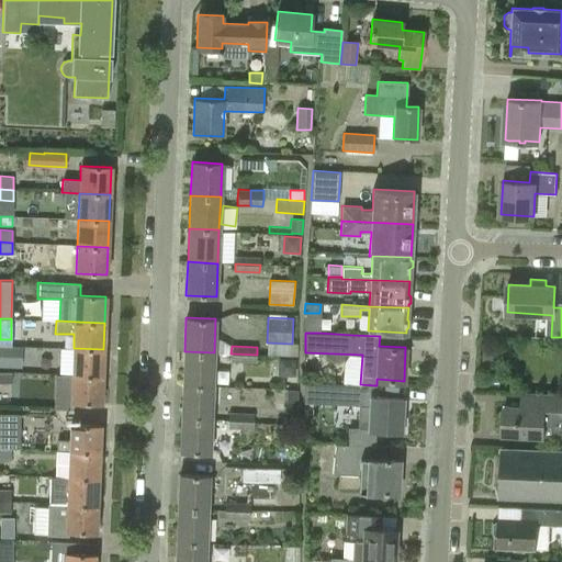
[(19,348),(0,347),(0,367),(19,368),(19,348)]
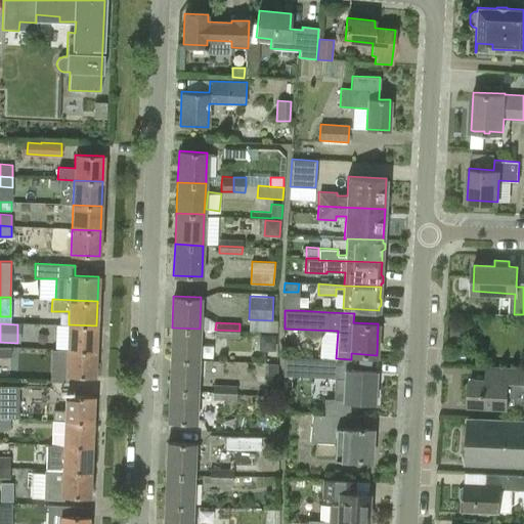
[(96,325),(69,324),(68,350),(95,351),(96,325)]
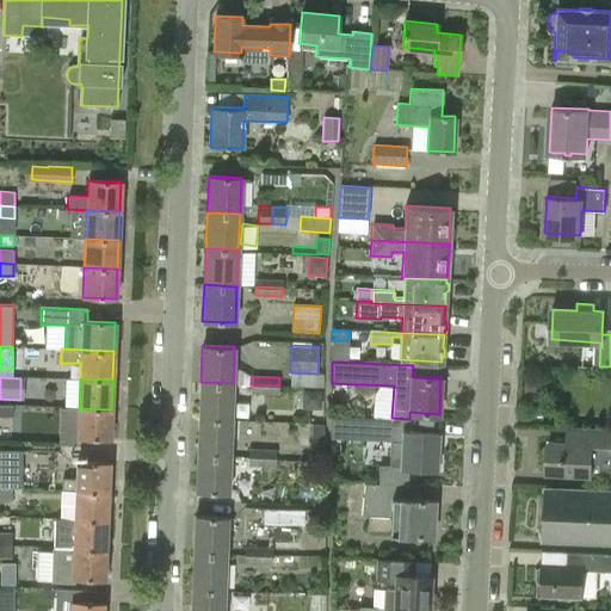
[(545,378),(526,378),(526,397),(544,399),(545,378)]
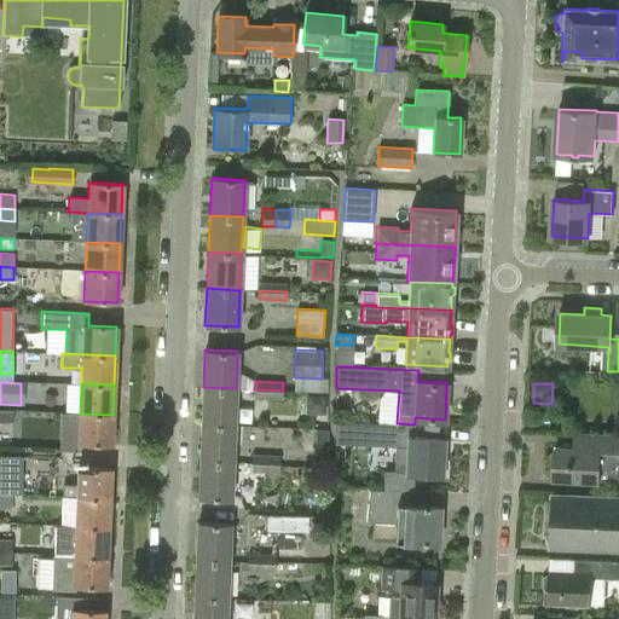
[(201,423),(233,426),(236,388),(203,387),(201,423)]
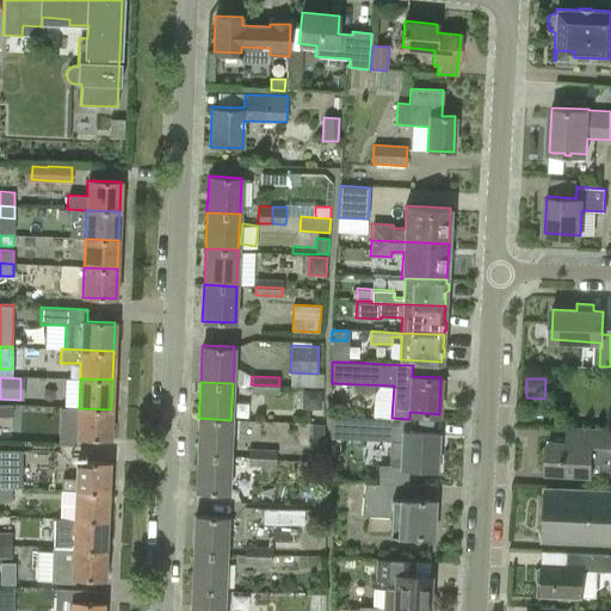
[(251,393),(278,394),(279,386),(251,384),(251,393)]
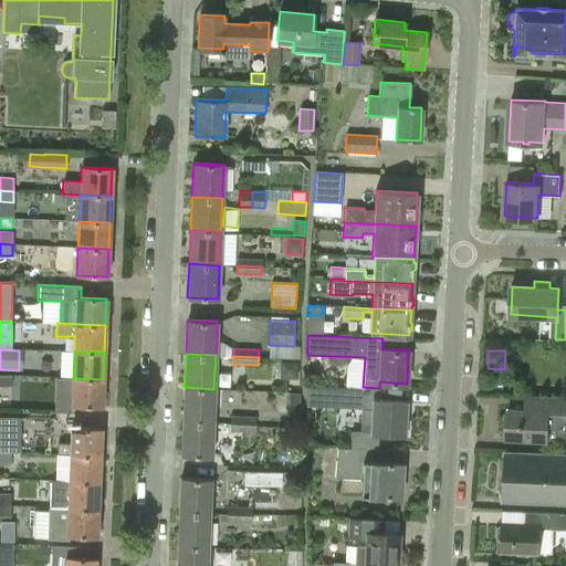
[(281,360),(281,377),(296,377),(297,362),(281,360)]
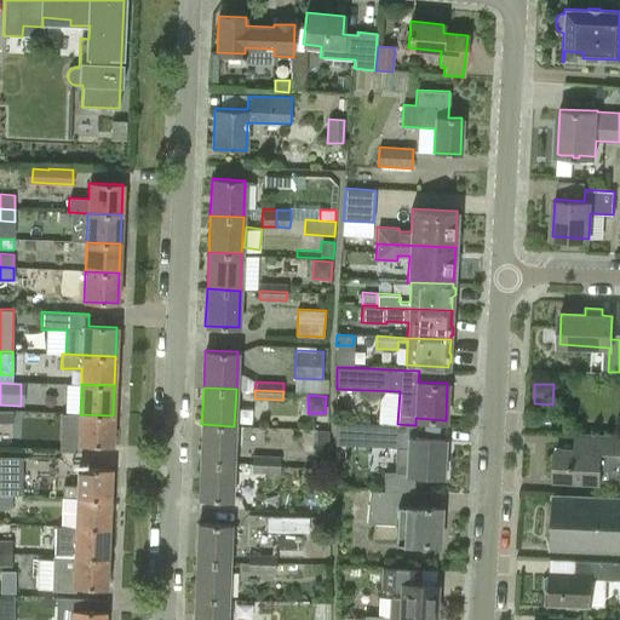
[(0,434),(17,435),(17,422),(12,422),(12,411),(0,409),(0,434)]
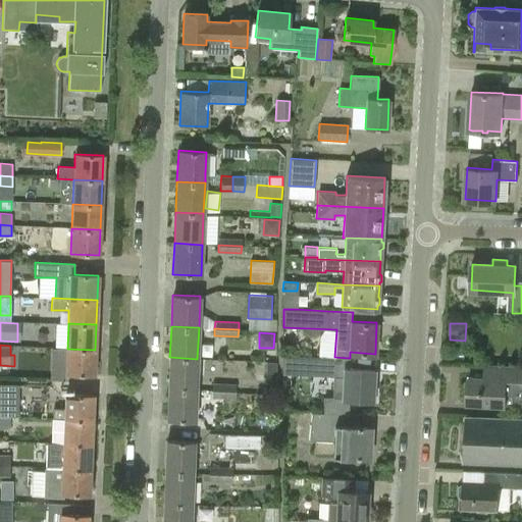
[(65,373),(94,374),(95,350),(67,349),(65,373)]
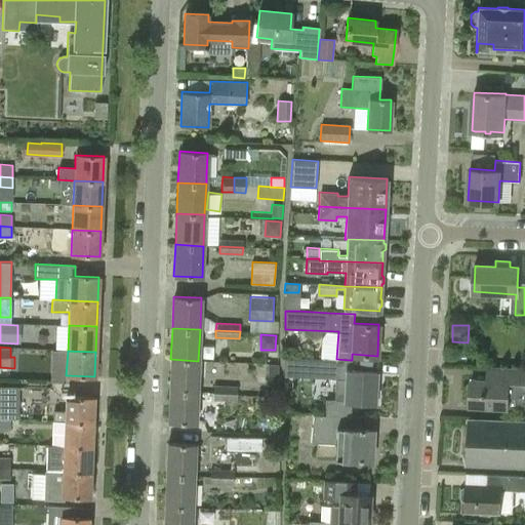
[(284,371),(284,375),(335,378),(334,400),(345,401),(375,402),(376,372),(350,370),(350,360),(336,359),(323,358),(323,359),(284,357),(284,371)]
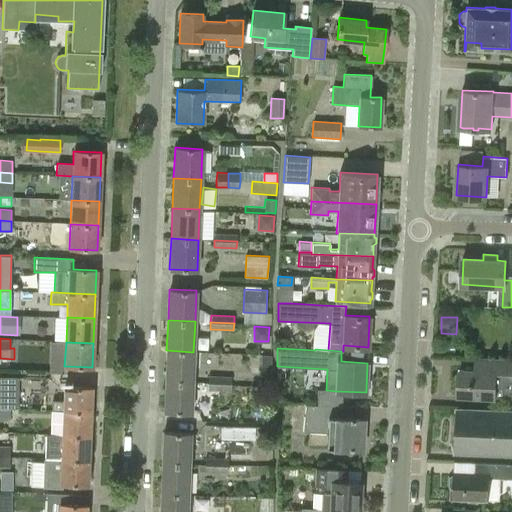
[(165,381),(192,382),(193,352),(166,350),(165,381)]
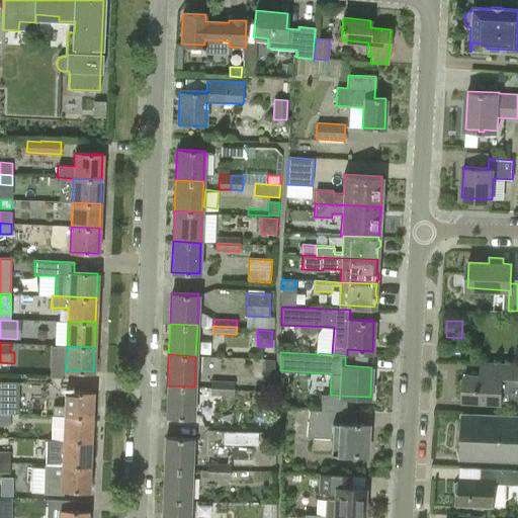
[(274,376),(274,359),(264,358),(263,375),(274,376)]
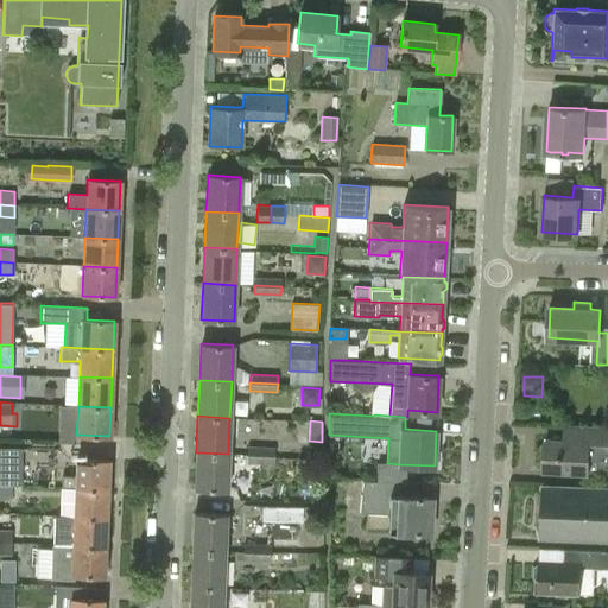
[(607,425),(580,425),(580,441),(546,438),(544,469),(607,473),(607,425)]
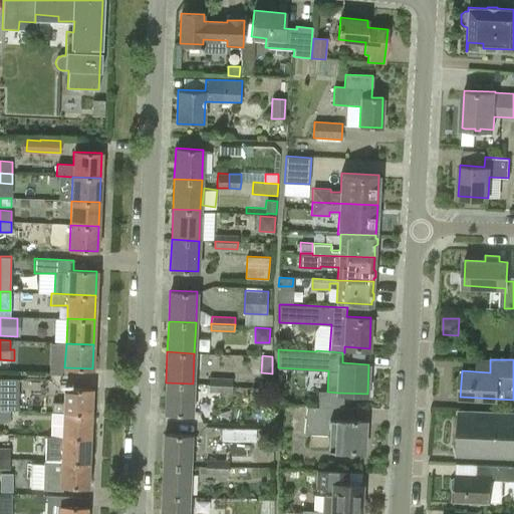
[(232,377),(209,376),(209,383),(232,384),(232,377)]
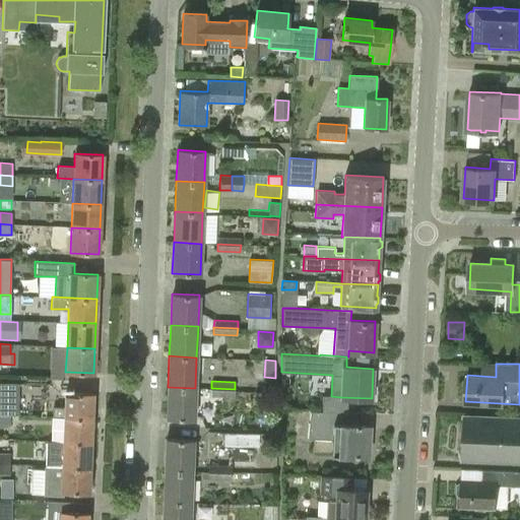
[(18,383),(0,382),(0,414),(10,415),(17,415),(18,383)]
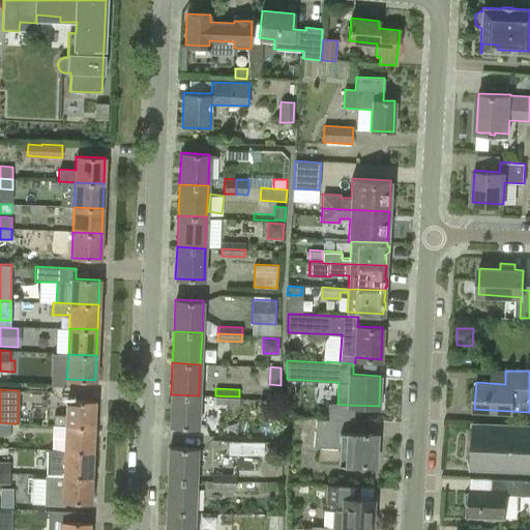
[(199,395),(171,394),(170,425),(198,428),(199,395)]
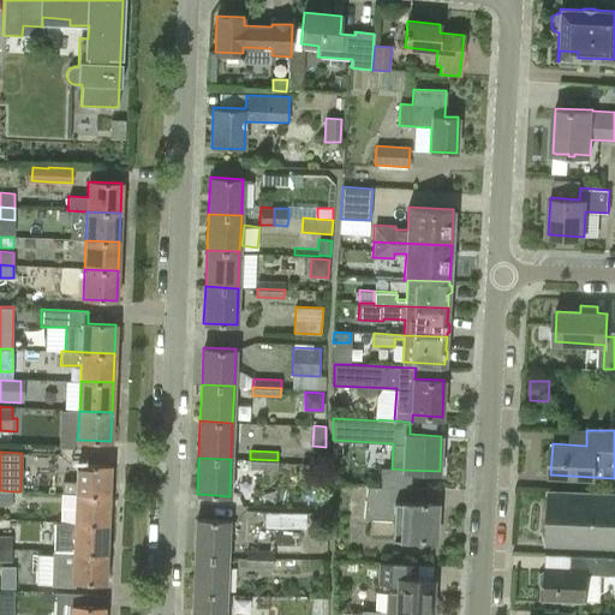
[(250,467),(276,470),(278,460),(250,459),(250,467)]
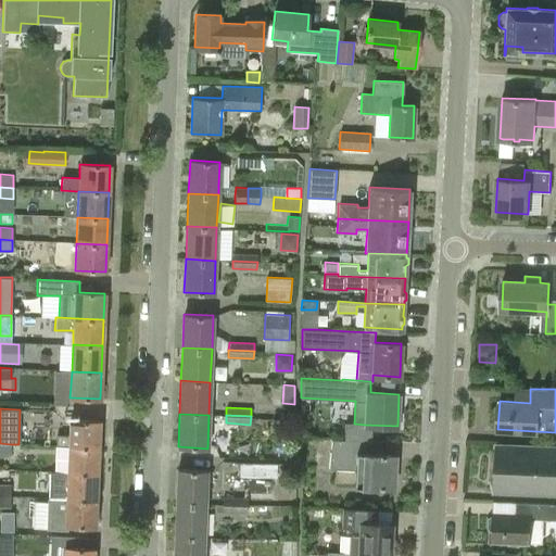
[(67,446),(98,447),(99,421),(68,420),(68,434),(57,434),(57,446),(67,446)]
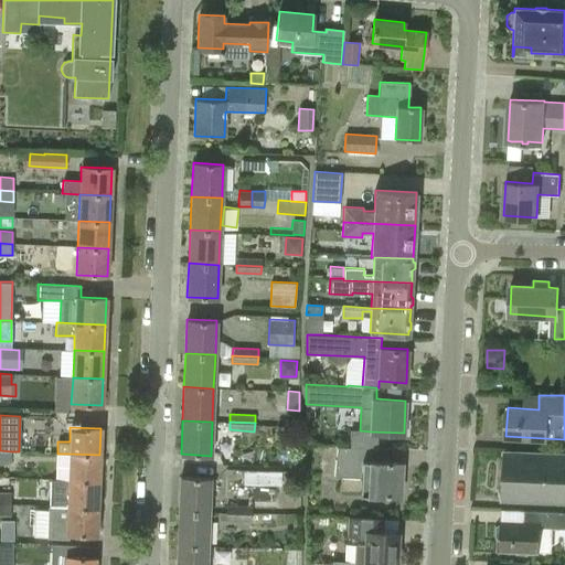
[(402,461),(376,460),(377,449),(337,447),(336,476),(361,478),(360,493),(400,496),(402,461)]
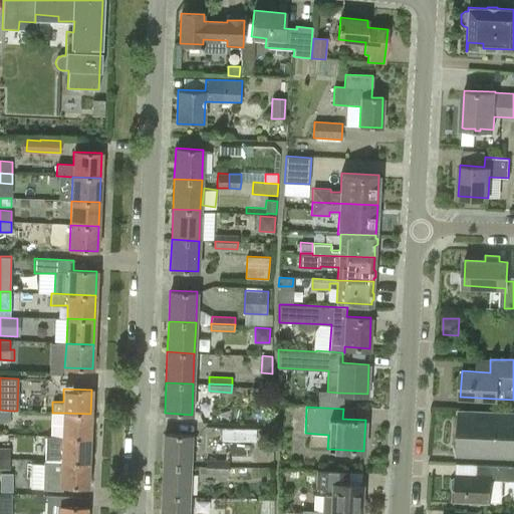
[(513,457),(513,410),(460,408),(458,455),(513,457)]
